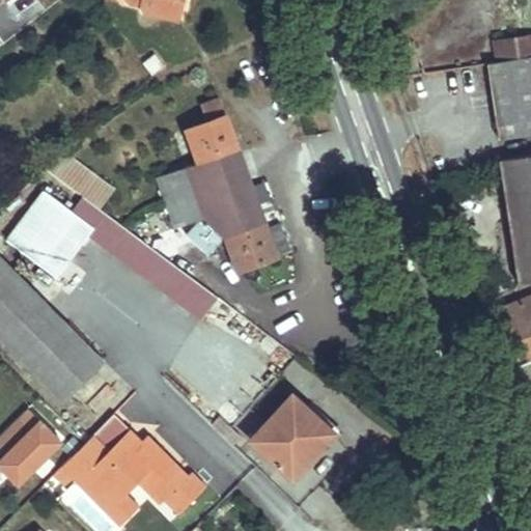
[(128,0),(130,2),(140,5),(143,10),(179,20),(185,0),(128,0)]
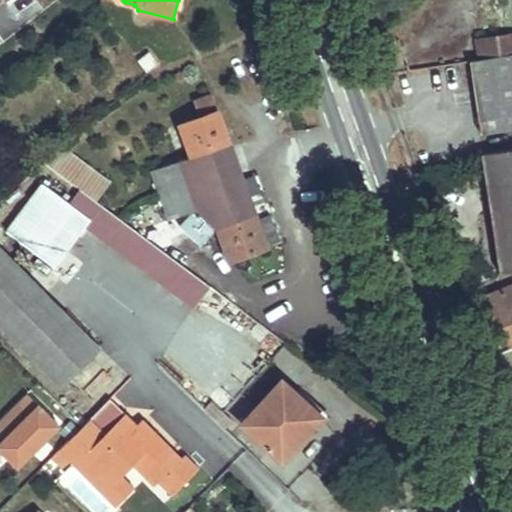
[(511,34),(477,40),(480,60),(511,54),(511,34)]
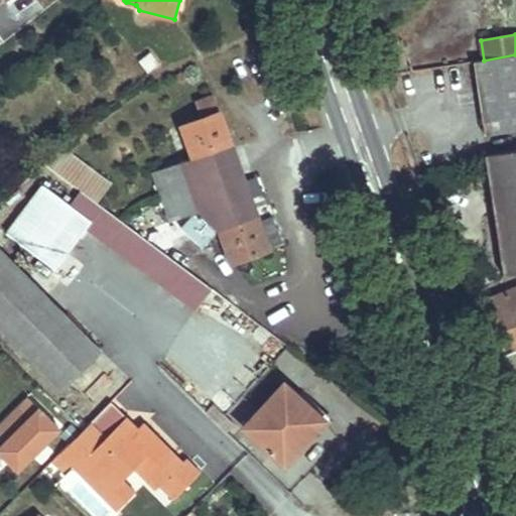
[(148,74),(160,65),(151,52),(139,61),(148,74)]
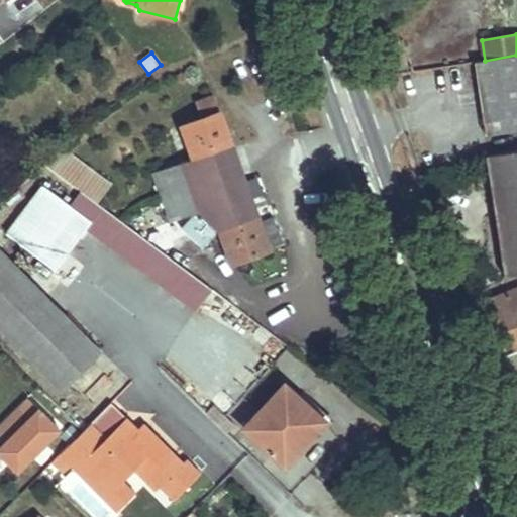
[(516,55),(485,61),(475,62),(486,134),(516,129),(516,55)]
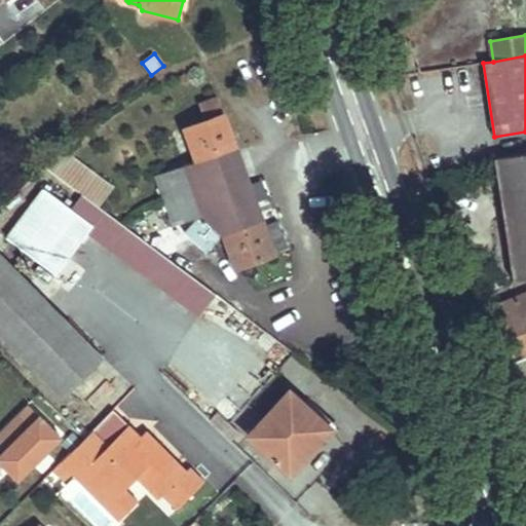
[(233,161),(229,150),(236,147),(218,98),(199,105),(205,121),(185,128),(197,160),(184,165),(192,188),(202,215),(224,234),(236,267),(274,253),(262,220),(255,222),(251,210),(255,203),(240,164),(233,161)]
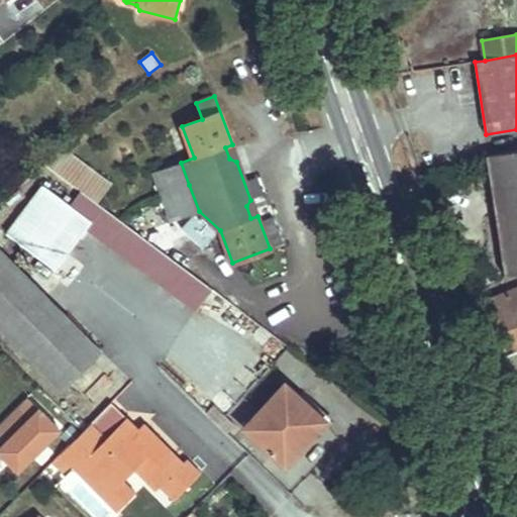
[(257,216),(232,144),(225,147),(229,159),(236,162),(250,200),(246,206),(250,218),(257,216)]
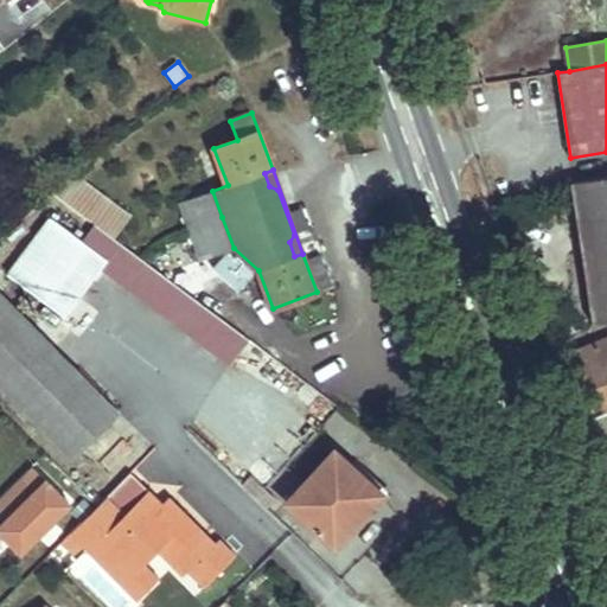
[(55,193),(115,238),(133,215),(75,172),(55,193)]
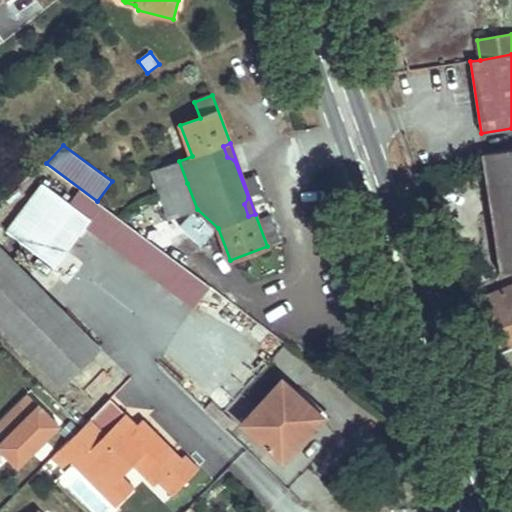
[(511,270),(511,148),(482,153),(500,272),(511,270)]
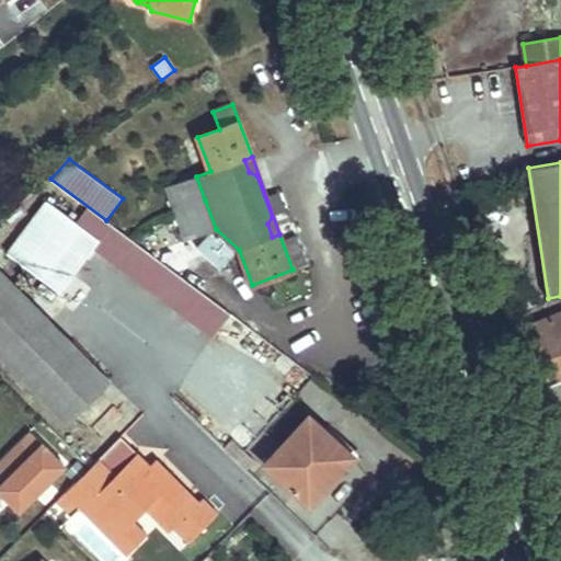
[(168,187),(175,210),(205,201),(196,176),(168,187)]
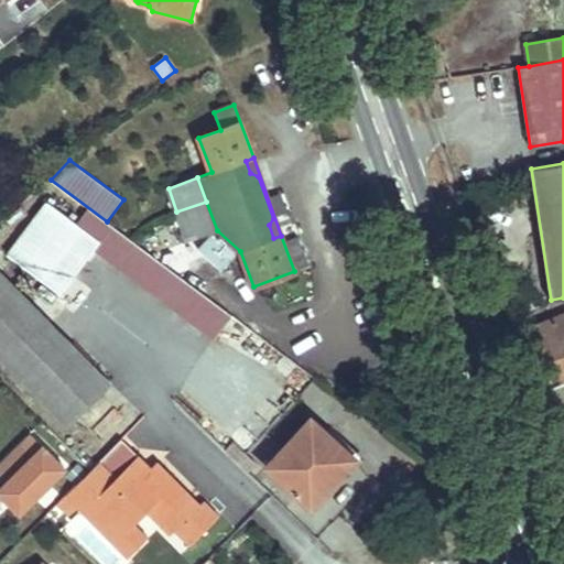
[(100,241),(99,241),(47,202),(8,255),(61,294),(94,250),(100,241)]
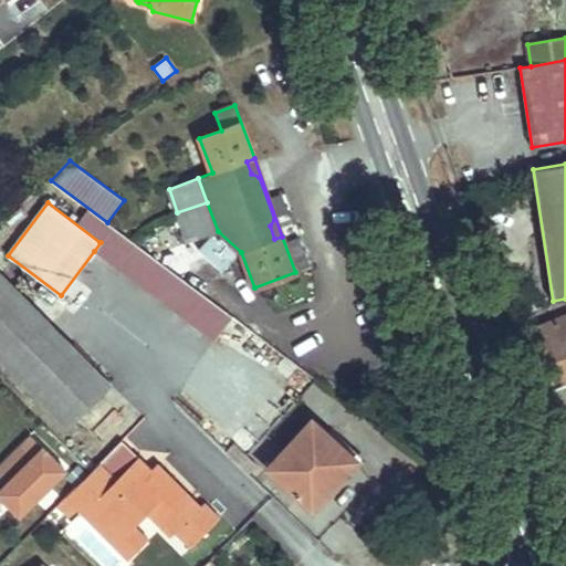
[(207,202),(177,212),(188,242),(218,231),(207,202)]
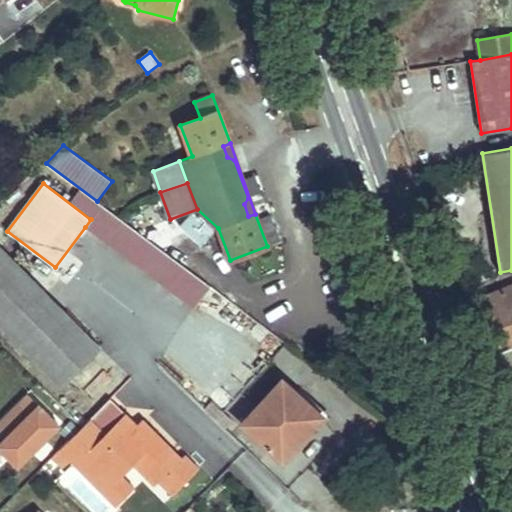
[(204,282),(101,205),(90,219),(91,219),(85,227),(188,304),(204,282)]
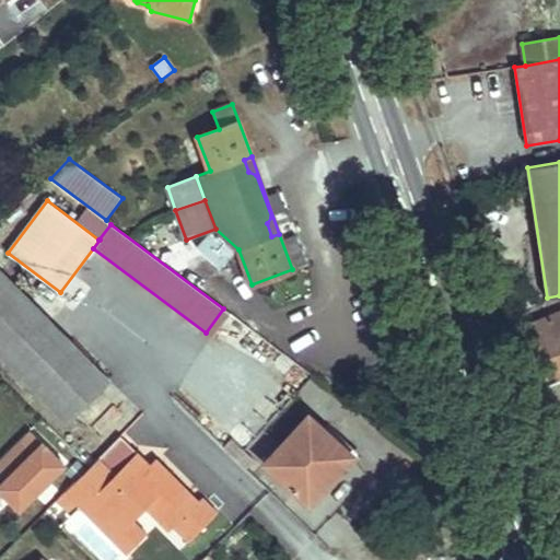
[(0,353),(67,421),(108,380),(0,271),(0,353)]
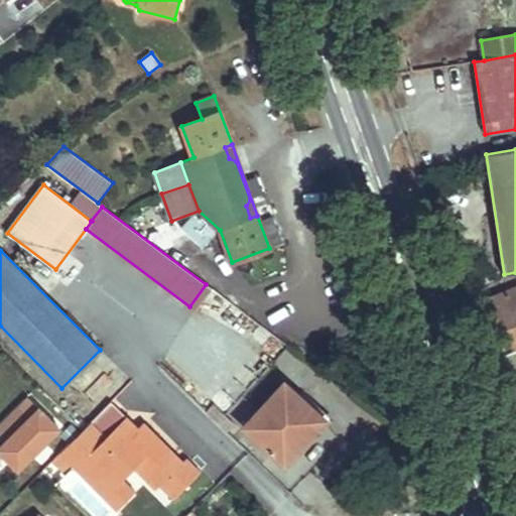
[(189,306),(196,311),(212,289),(206,284),(189,306)]
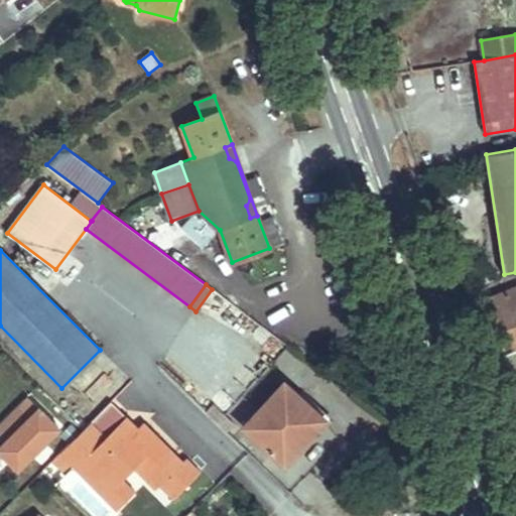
[(463,300),(485,358),(515,345),(515,289),(482,304),(478,294),(463,300)]
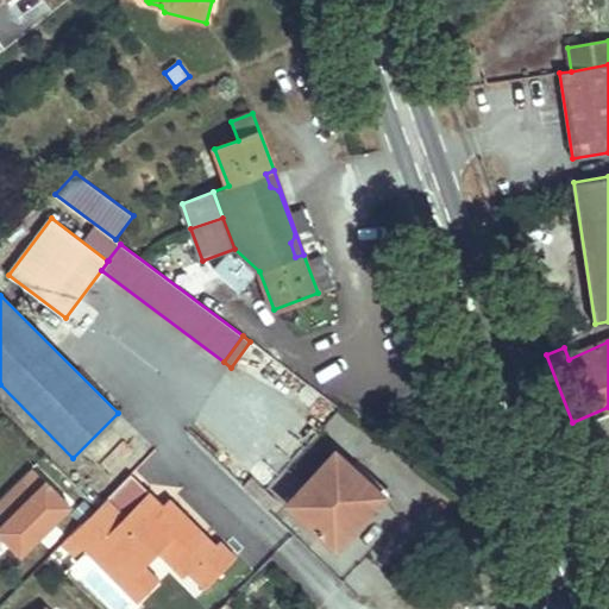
[(336,548),(368,513),(353,500),(369,482),(336,451),(287,504),(336,548)]
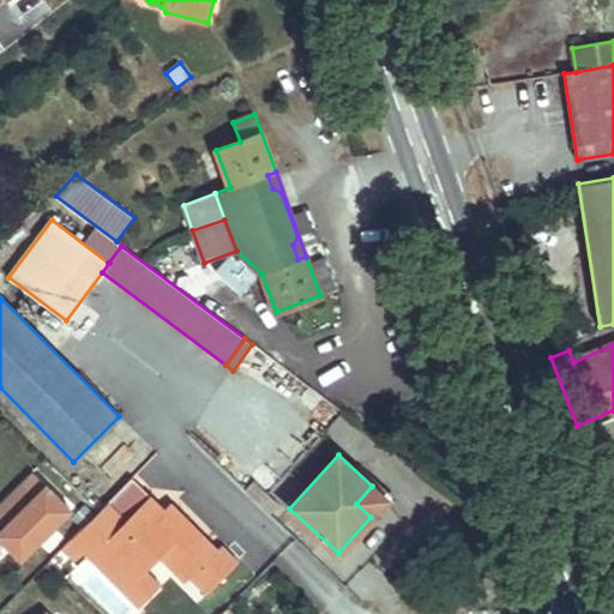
[(0,524),(0,545),(20,565),(73,511),(30,470),(0,500),(0,521),(2,523),(0,524)]
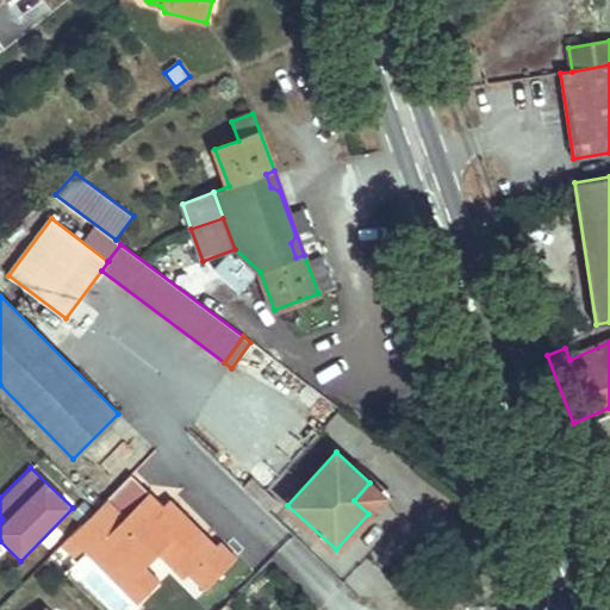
[(149,492),(131,475),(107,499),(125,517),(142,499),(149,492)]
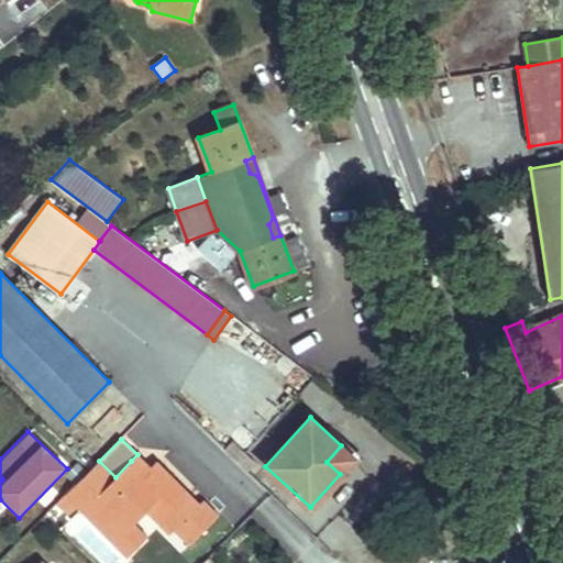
[(327,462),(340,474),(354,457),(341,445),(327,462)]
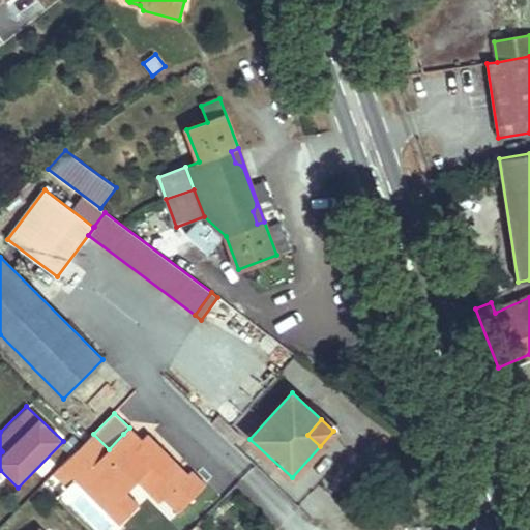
[(142,440),(129,428),(123,434),(136,446),(142,440)]
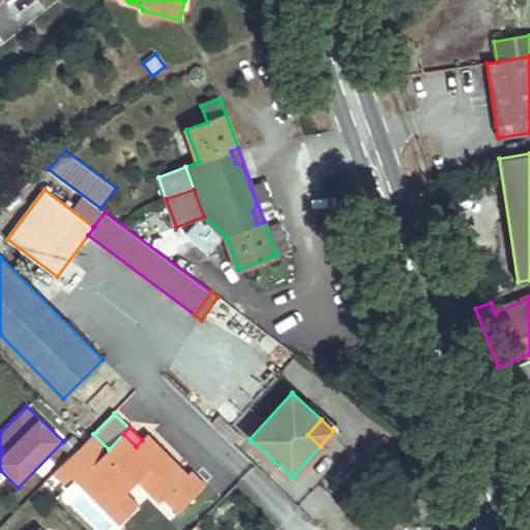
[(93,434),(61,465),(78,481),(87,472),(116,502),(126,493),(138,480),(159,502),(164,498),(178,512),(206,486),(192,471),(187,475),(148,434),(142,440),(136,446),(123,434),(109,449),(93,434)]
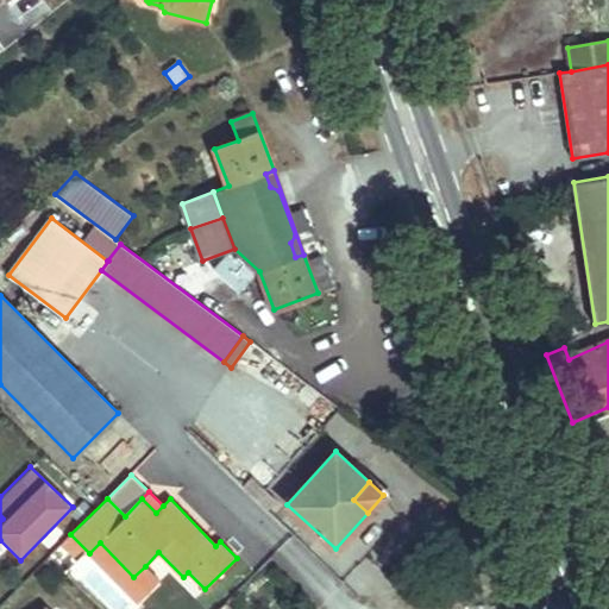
[(89,553),(138,603),(159,581),(145,566),(133,577),(100,542),(89,553)]
